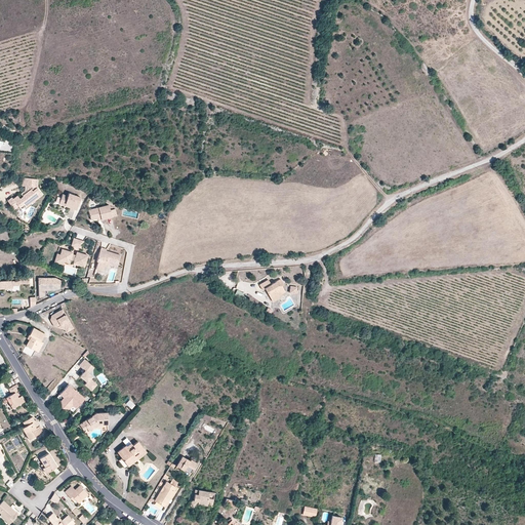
[(42,195),(37,188),(38,179),(23,177),(23,186),(26,187),(25,191),(27,193),(23,196),(19,198),(17,195),(13,199),(12,197),(7,201),(13,209),(18,206),(19,207),(24,204),(34,197),(36,199),(42,195)]
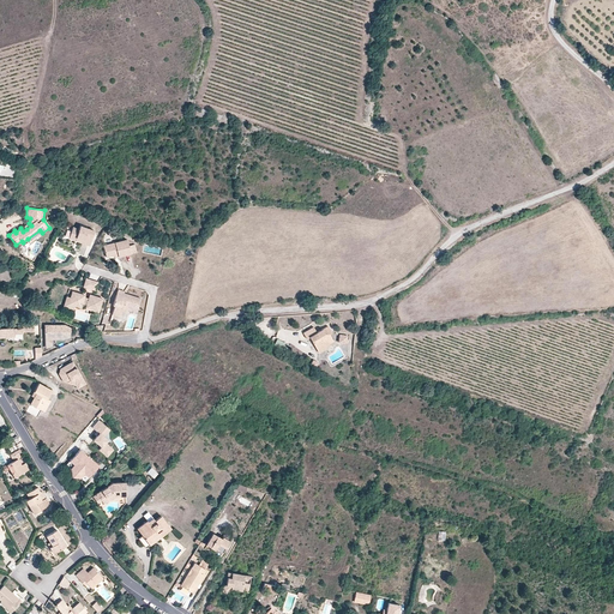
[(88,245),(94,229),(79,224),(78,228),(72,226),(67,238),(88,245)]
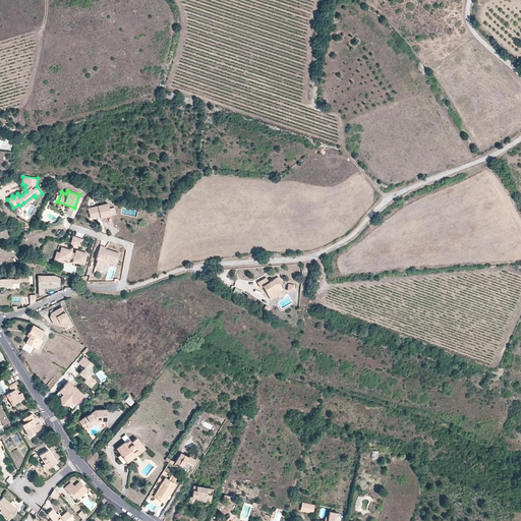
[(25,206),(36,197),(34,195),(23,203),(25,206)]
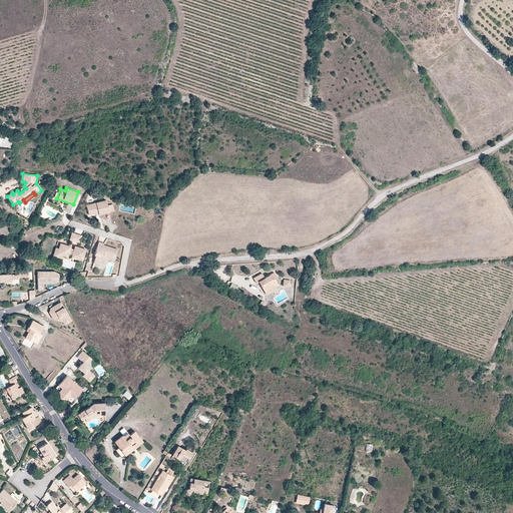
[(86,205),(89,214),(95,213),(98,212),(99,214),(114,210),(112,204),(107,205),(106,200),(86,205)]
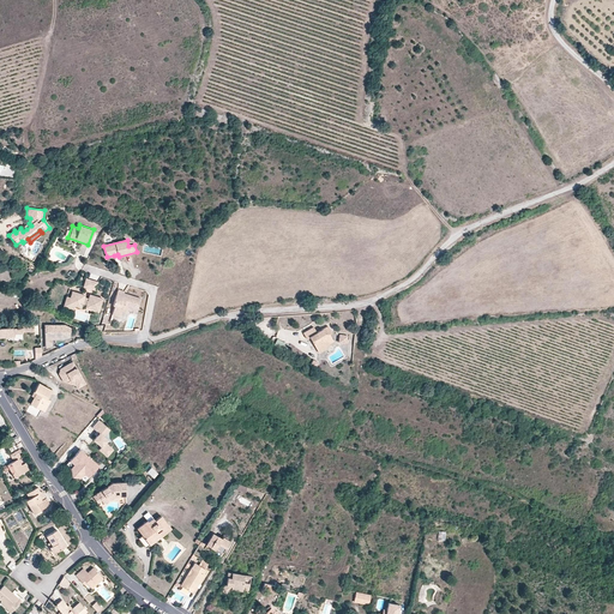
[(95,290),(97,282),(86,278),(84,287),(95,290)]
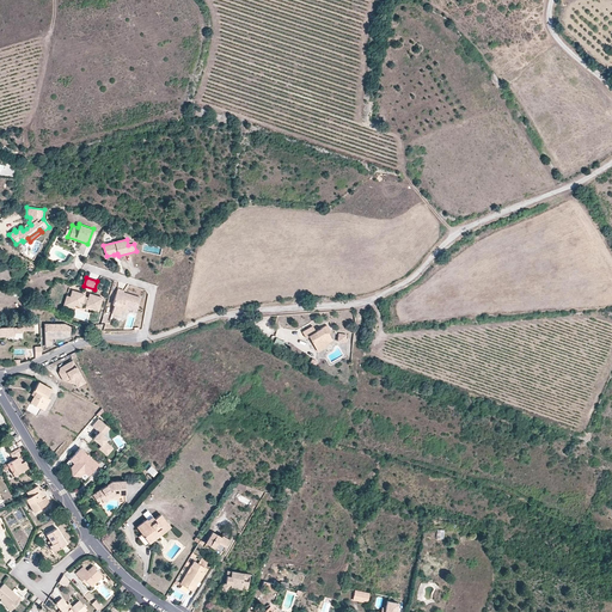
[(99,311),(103,298),(90,293),(89,297),(85,297),(85,294),(72,291),(69,297),(68,303),(75,305),(81,307),(83,304),(86,305),(85,306),(99,311)]
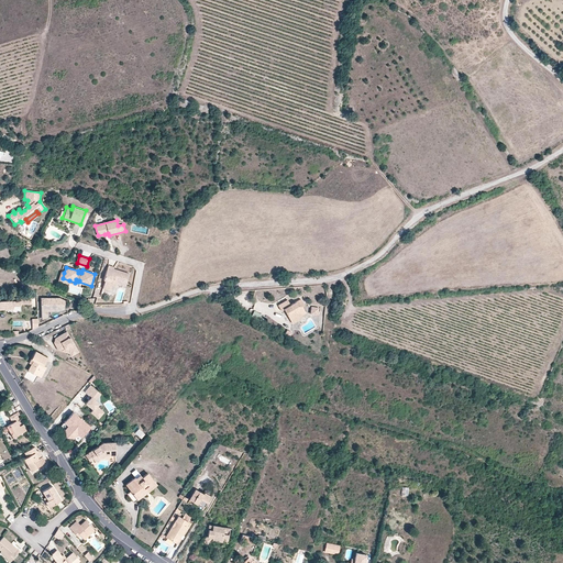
[(125,286),(129,274),(108,267),(103,280),(106,280),(103,288),(110,290),(112,284),(113,282),(120,284),(125,286)]
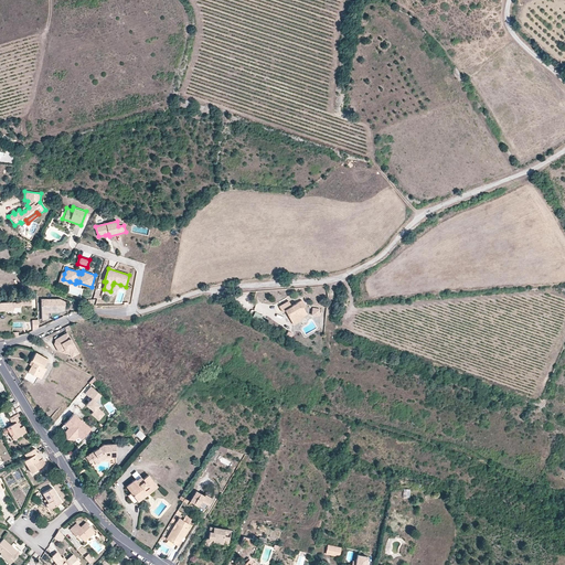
[(63,279),(64,274),(62,273),(59,283),(68,285),(70,281),(63,279)]
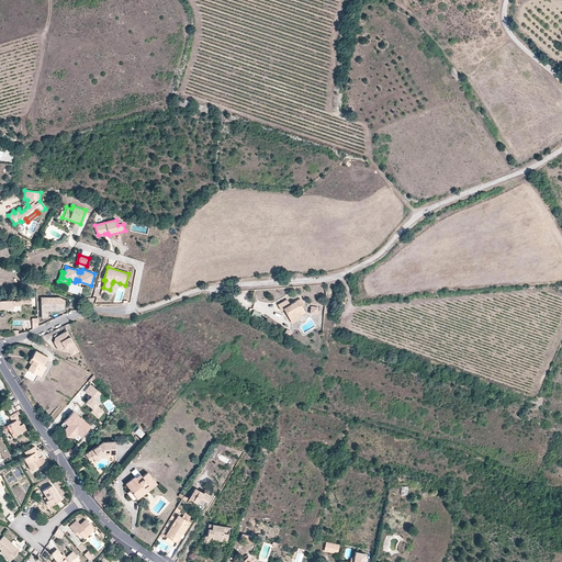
[(31,303),(30,295),(21,296),(21,300),(0,300),(0,308),(8,308),(8,311),(13,310),(13,312),(21,312),(21,303),(31,303)]
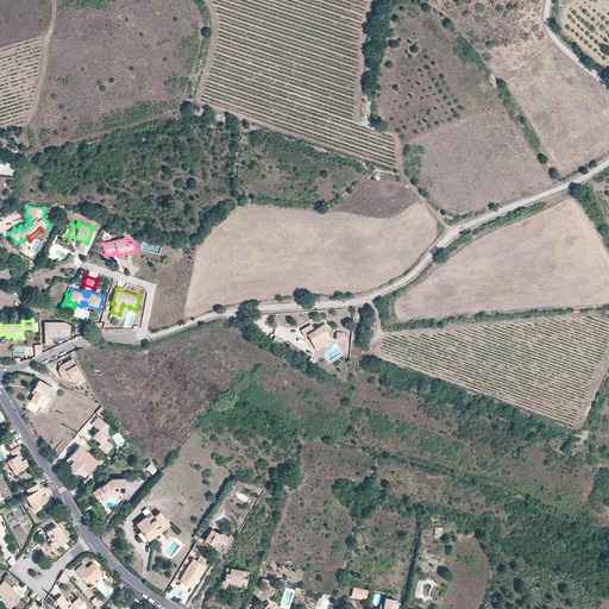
[(64,321),(44,321),(45,344),(54,341),(52,334),(63,334),(68,333),(68,327),(70,327),(70,324),(64,321)]
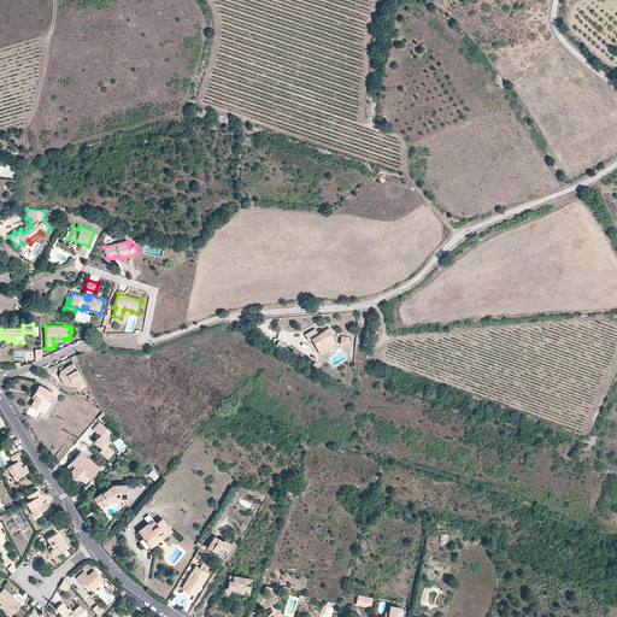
[(316,329),(305,335),(309,340),(311,339),(318,351),(330,345),(330,346),(335,342),(331,335),(334,334),(330,328),(318,334),(316,329)]
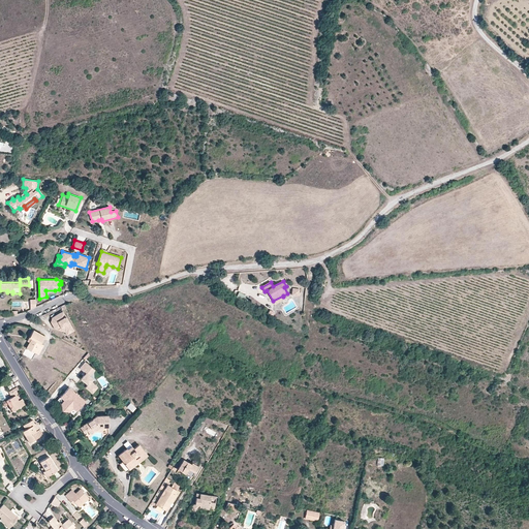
[(249,298),(239,291),(237,297),(247,303),(249,298)]
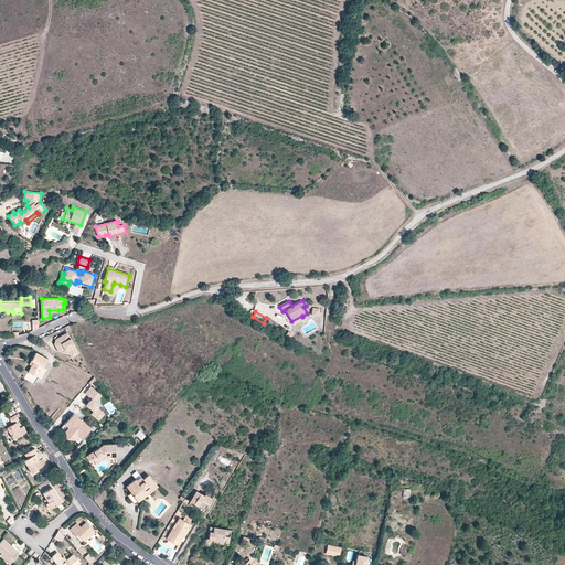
[(302,316),(291,321),(294,324),(305,319),(302,317),(302,316)]
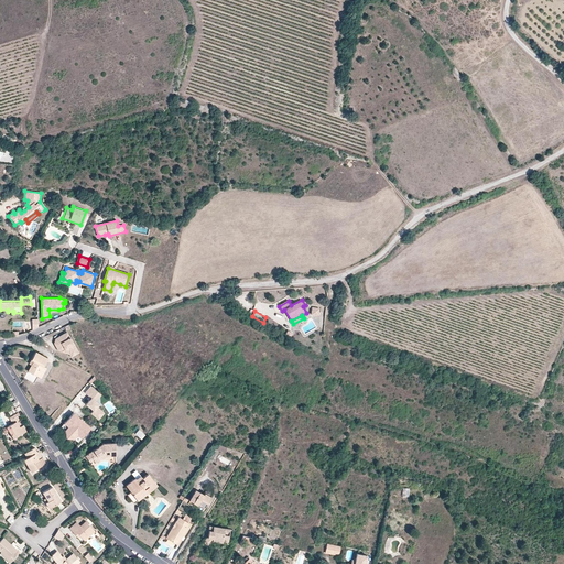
[(79,353),(67,332),(55,338),(54,344),(56,346),(57,346),(58,347),(57,348),(58,350),(62,351),(65,349),(71,350),(73,356),(79,353)]
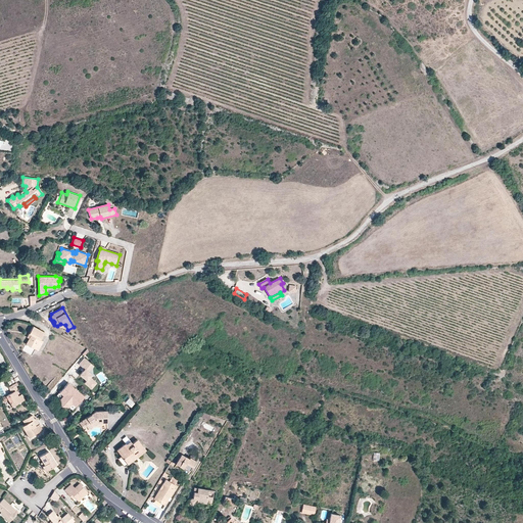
[(35,349),(44,332),(33,326),(29,333),(31,335),(29,338),(26,344),(35,349)]
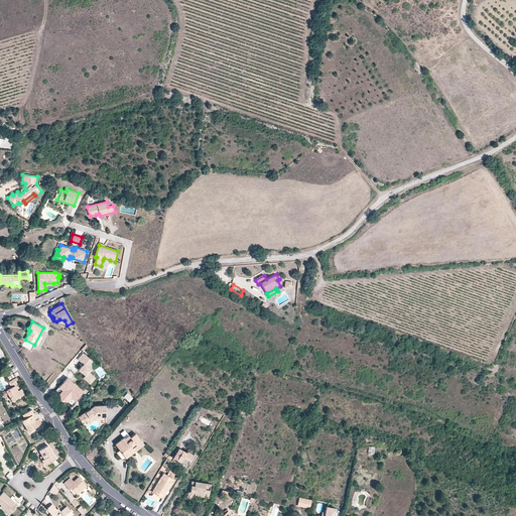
[(31,351),(34,345),(25,340),(22,346),(31,351)]
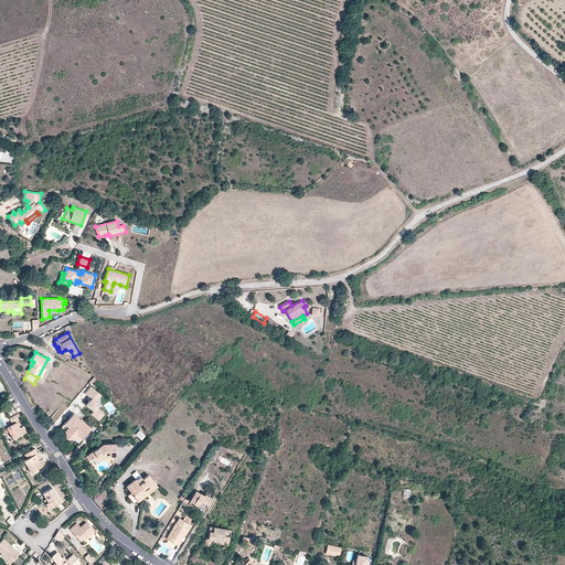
[(105,414),(97,407),(99,405),(95,402),(98,398),(96,396),(99,393),(92,386),(85,393),(89,397),(91,397),(92,398),(89,401),(86,405),(94,411),(92,414),(99,420),(105,414)]
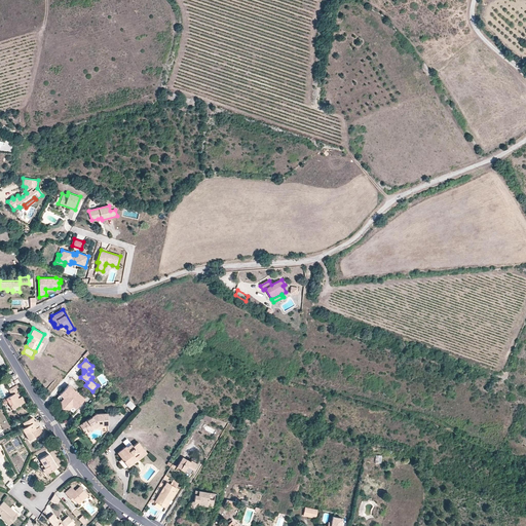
[(85,399),(68,384),(60,395),(63,398),(60,402),(70,410),(73,406),(76,409),(85,399)]
